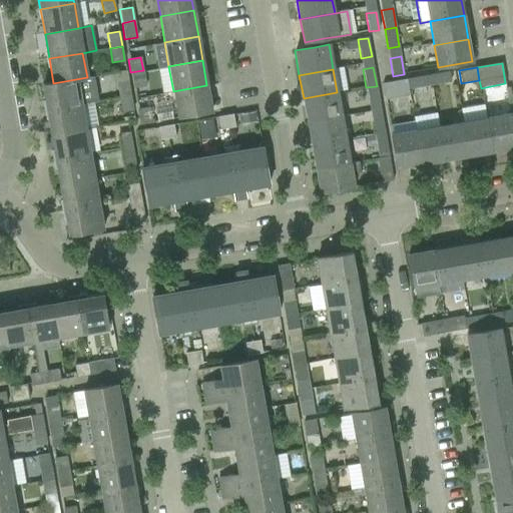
[(143,70),(130,72),(133,89),(145,87),(143,70)]
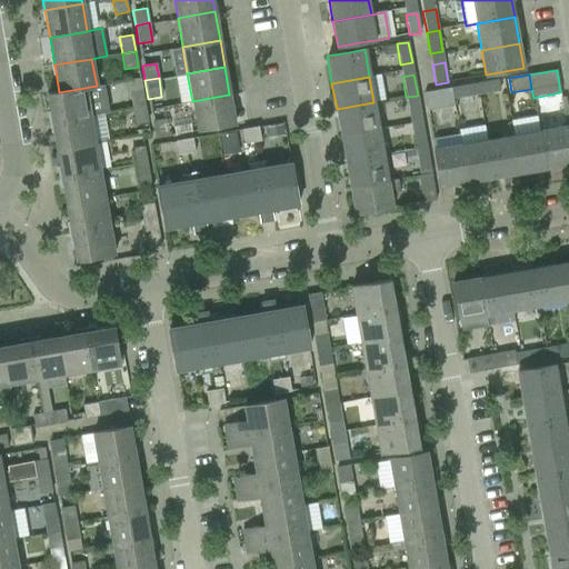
[(499,78),(477,82),(479,95),(501,91),(499,78)]
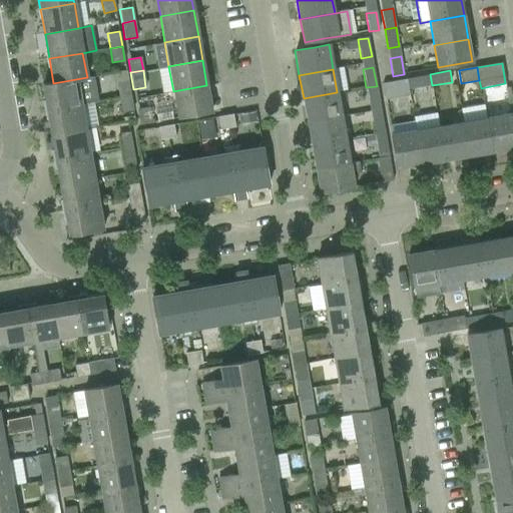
[(430,74),(415,77),(416,88),(432,85),(430,74)]
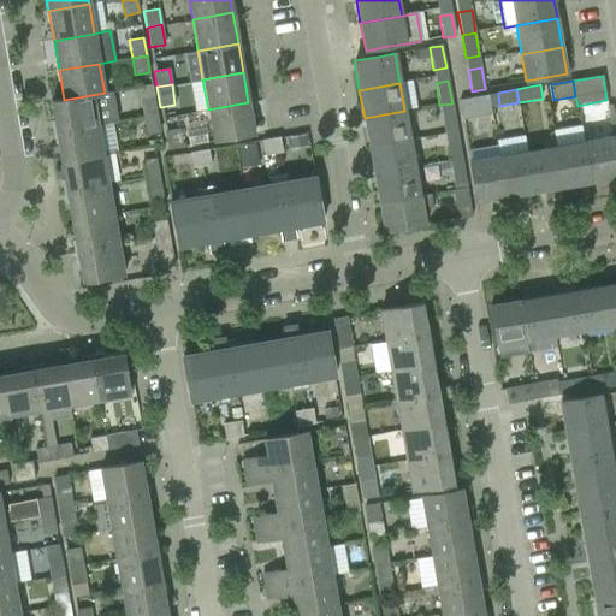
[(54,122),(51,122),(53,132),(98,125),(118,122),(112,92),(105,93),(64,100),(51,102),(54,122)]
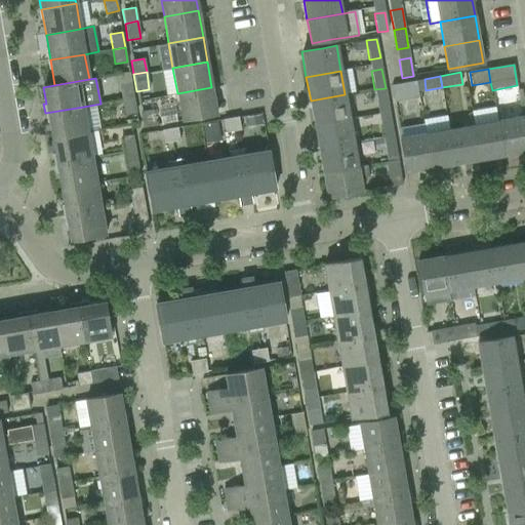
[(118,84),(121,99),(132,97),(129,82),(118,84)]
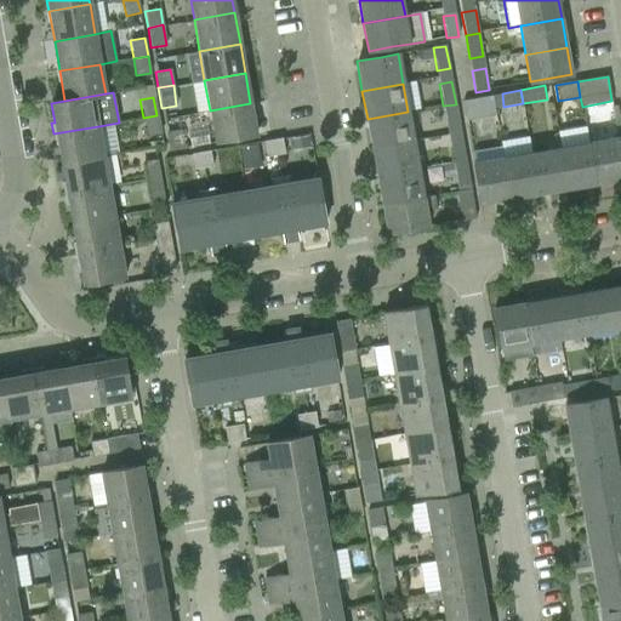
[(491,97),(462,102),(466,120),(495,115),(491,97)]
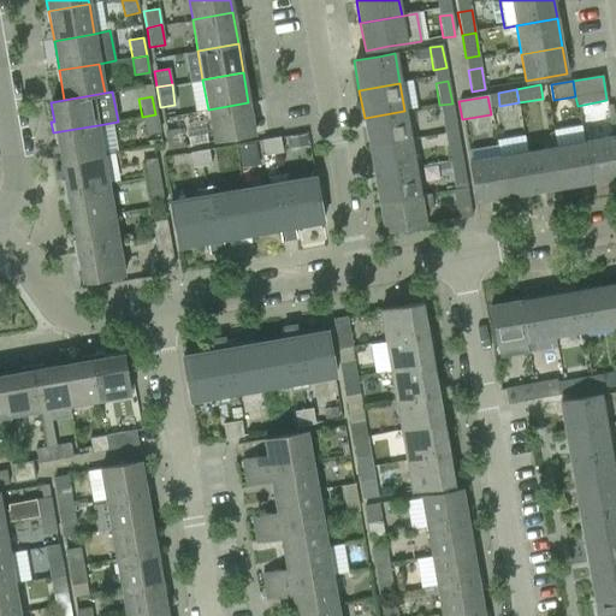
[(248,102),(208,110),(213,141),(254,134),(248,102)]
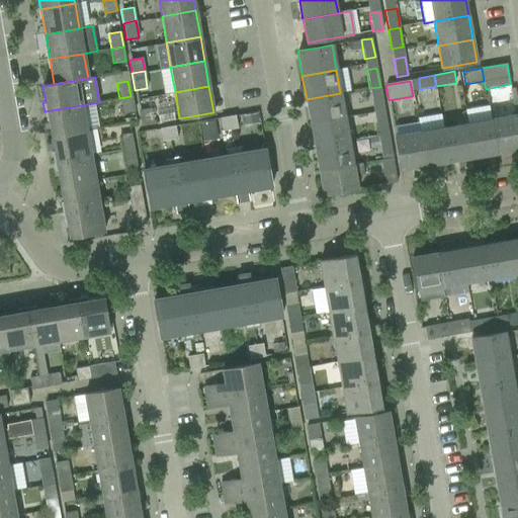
[(380,87),(369,88),(373,108),(383,106),(380,87)]
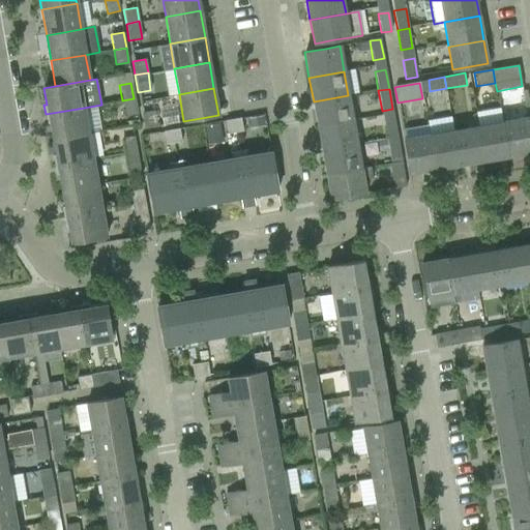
[(314,101),(318,127),(353,122),(348,95),(314,101)]
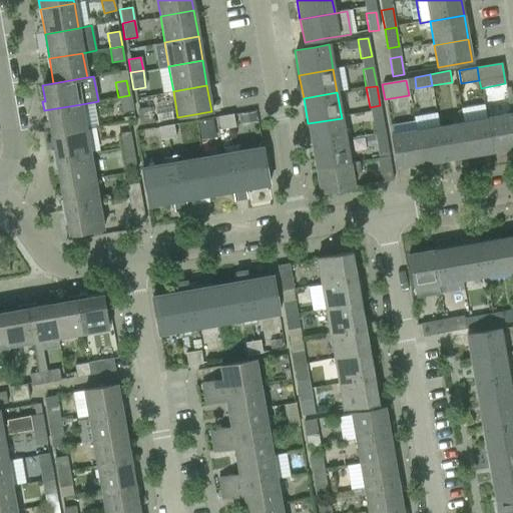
[(129,95),(118,97),(121,112),(132,110),(129,95)]
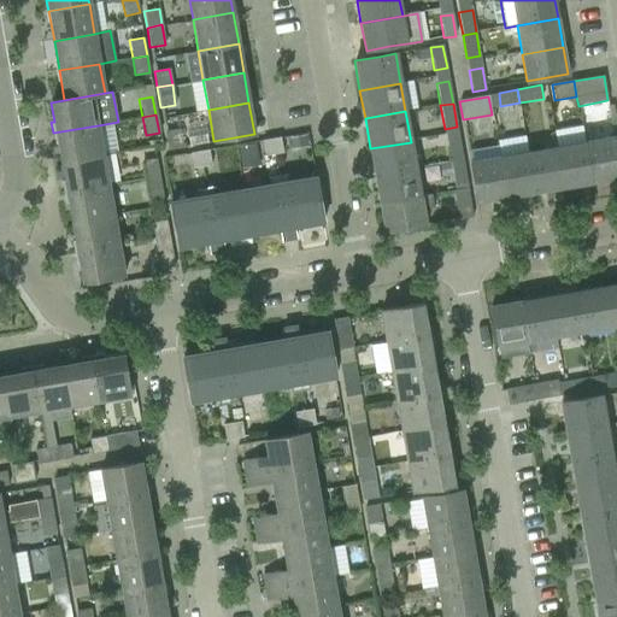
[(58,144),(62,163),(103,154),(98,125),(53,133),(54,145),(58,144)]
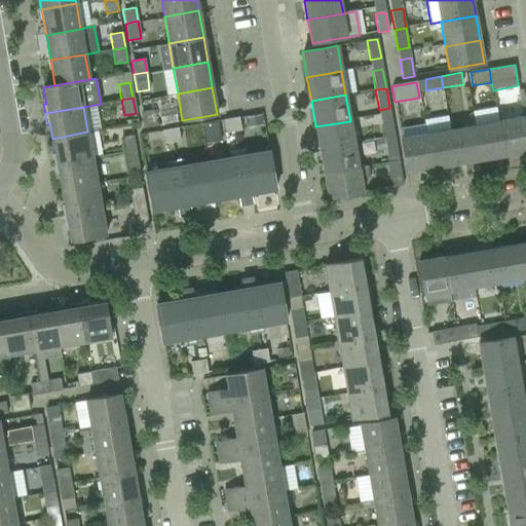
[(141,111),(143,126),(155,124),(153,109),(141,111)]
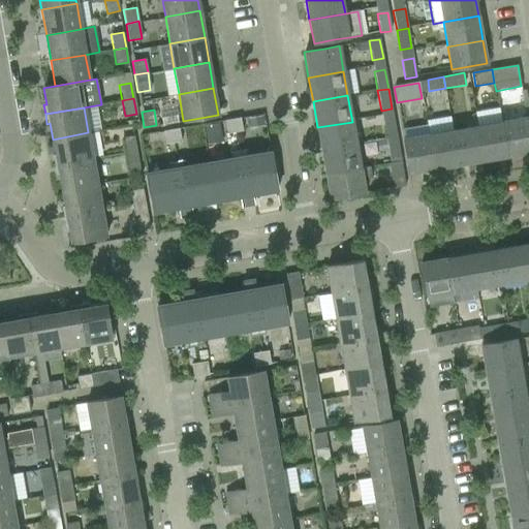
[(262,116),(249,118),(250,127),(263,124),(262,116)]
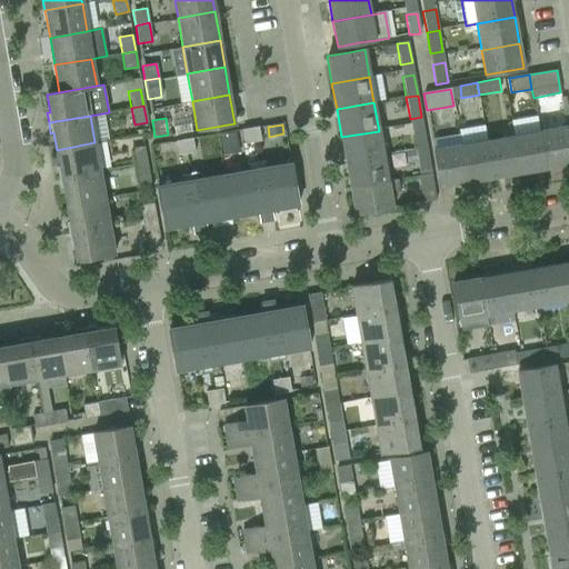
[(568,143),(566,126),(539,130),(546,168),(568,163),(568,143)]
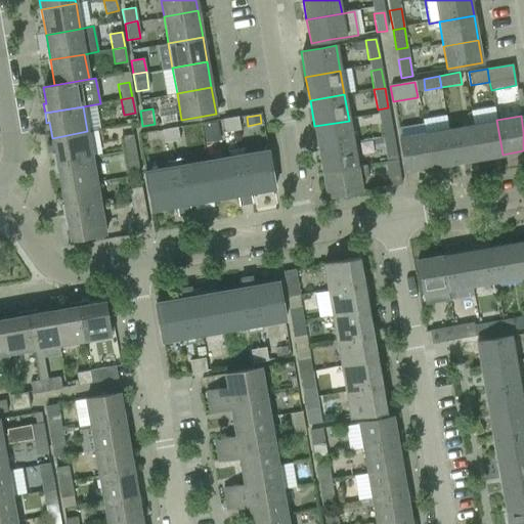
[(237,117),(230,118),(232,131),(239,130),(237,117)]
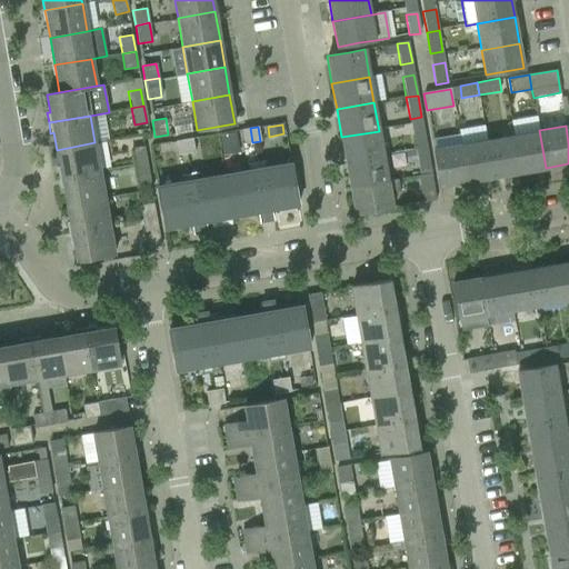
[(250,128),(241,130),(243,145),(252,142),(250,128)]
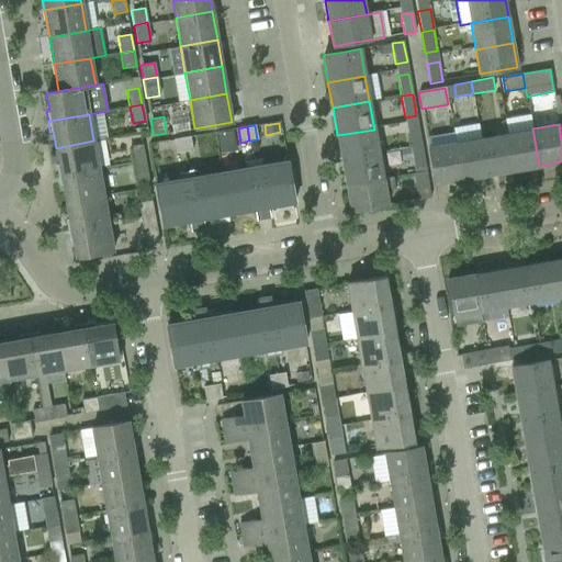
[(418,127),(407,128),(411,149),(422,148),(418,127)]
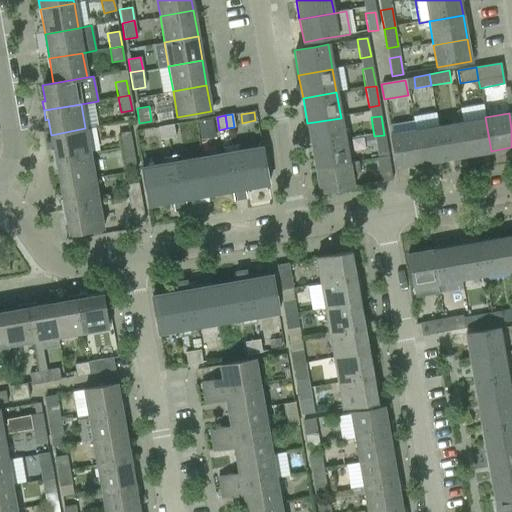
[(485,117),(461,121),(467,155),(491,151),(485,117)]
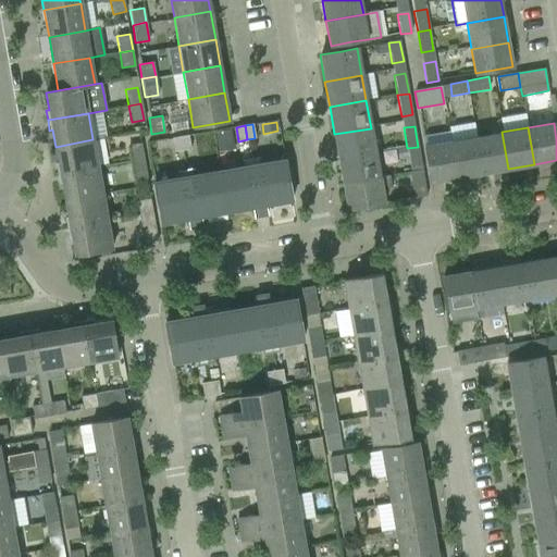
[(371,128),(334,134),(338,160),(375,153),(371,128)]
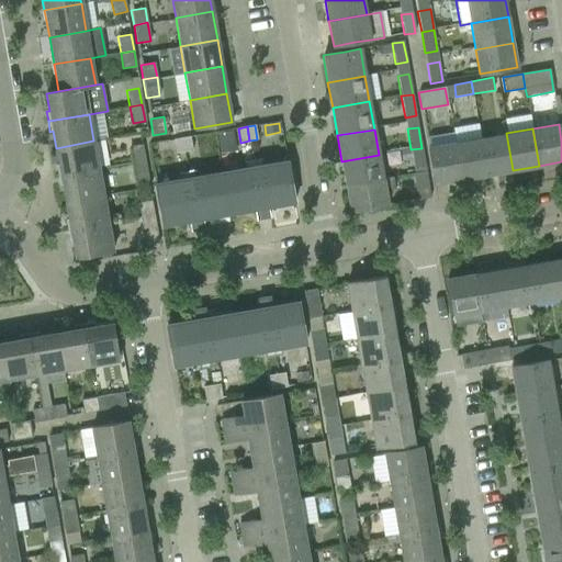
[(233,131),(215,134),(218,149),(235,146),(233,131)]
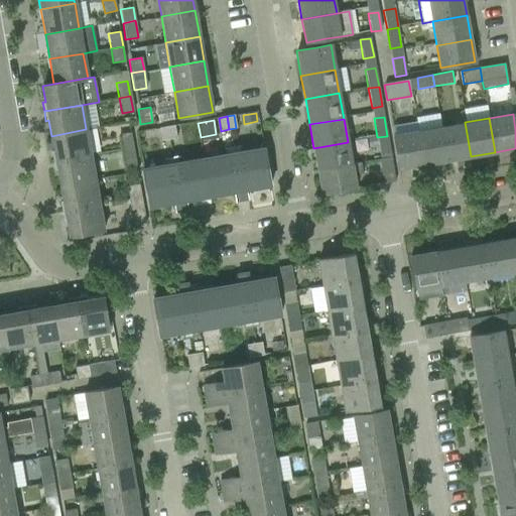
[(465,122),(441,126),(447,161),(471,156),(465,122)]
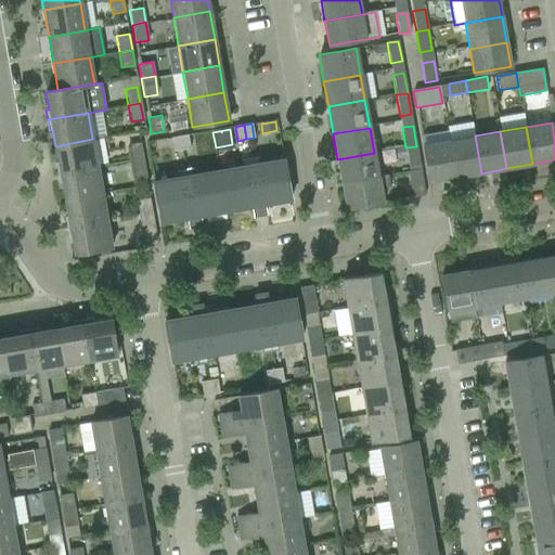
[(188,136),(171,138),(171,139),(173,151),(173,152),(190,149),(190,147),(188,136)]
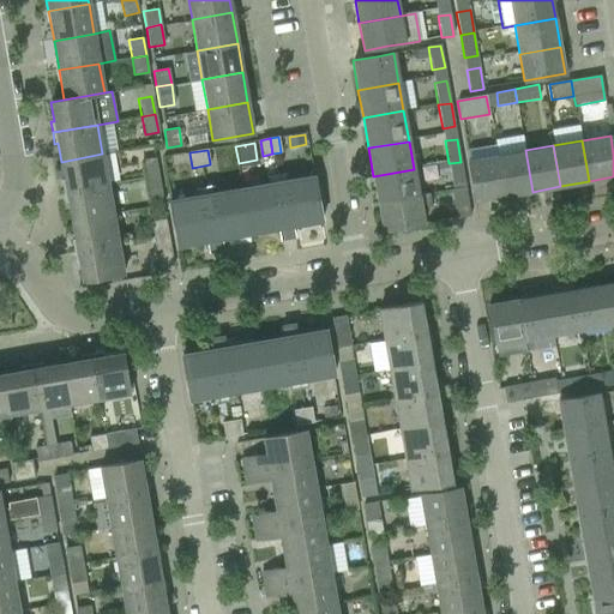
[(525,150),(497,156),(504,197),(533,192),(525,150)]
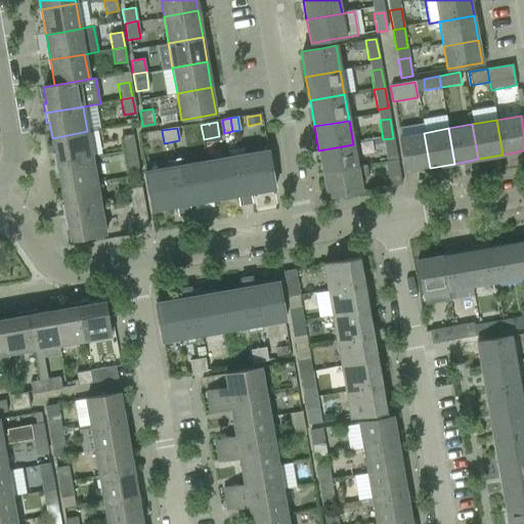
[(52,155),(53,164),(92,157),(87,131),(52,138),(55,154),(52,155)]
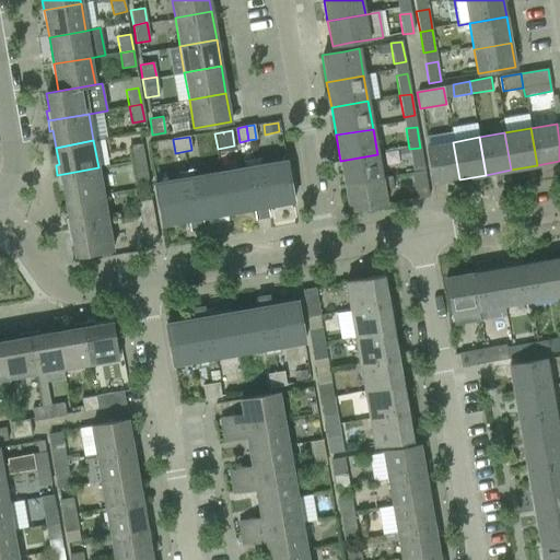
[(459,179),(453,142),(427,147),(433,184),(459,179)]
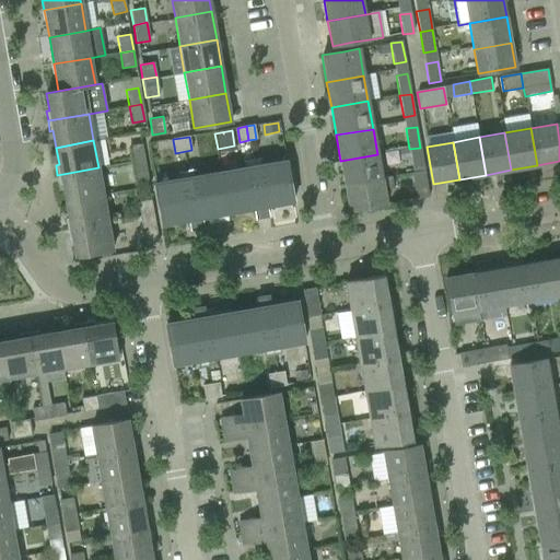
[(128,146),(131,162),(144,160),(141,143),(128,146)]
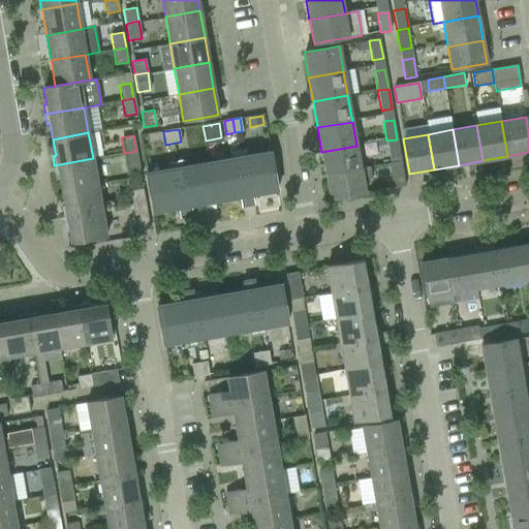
[(397,139),(386,141),(389,155),(399,154),(397,139)]
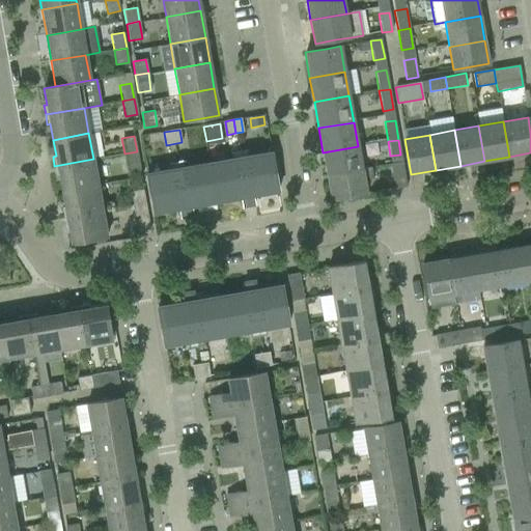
[(387,141),(376,142),(379,152),(388,150),(387,141)]
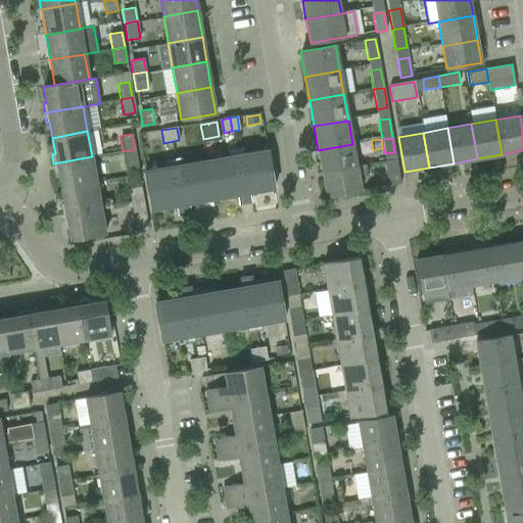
[(318,150),(322,174),(357,168),(357,167),(352,144),(318,150)]
